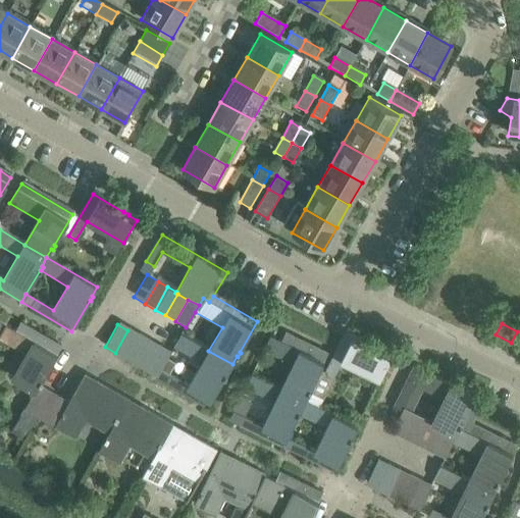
[(42,379),(53,360),(60,349),(18,325),(15,331),(6,326),(0,335),(0,339),(27,354),(12,378),(35,392),(23,410),(36,416),(48,394),(38,387),(40,384),(41,384),(43,380),(42,379)]
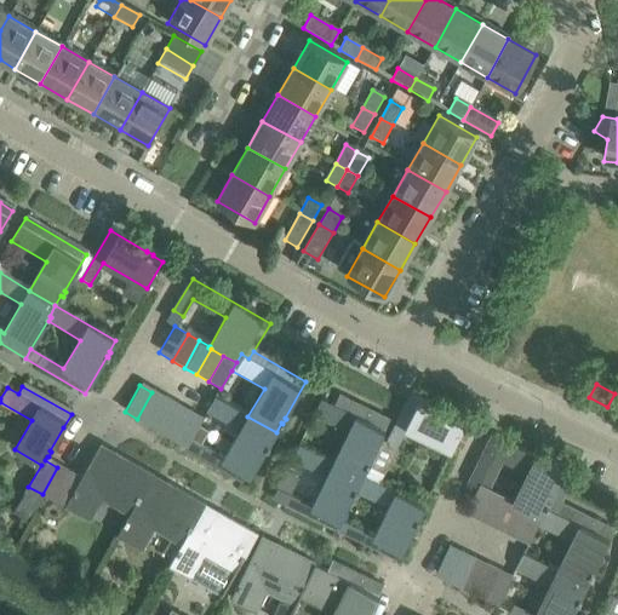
[(149,426),(165,400),(152,392),(137,419),(149,426)]
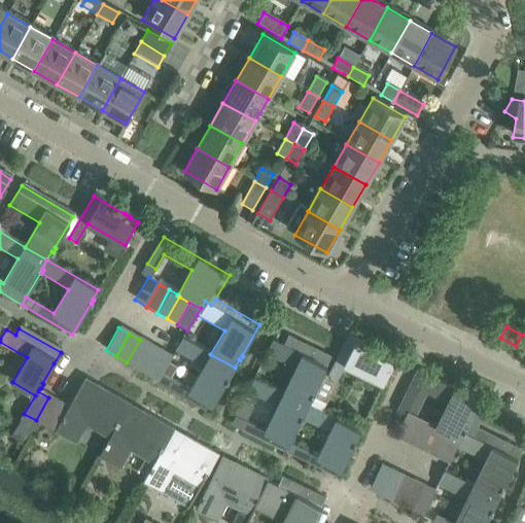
[(229,377),(235,368),(210,354),(181,338),(174,351),(203,368),(189,390),(171,380),(167,388),(208,412),(226,381),(228,382),(230,378),(229,377)]
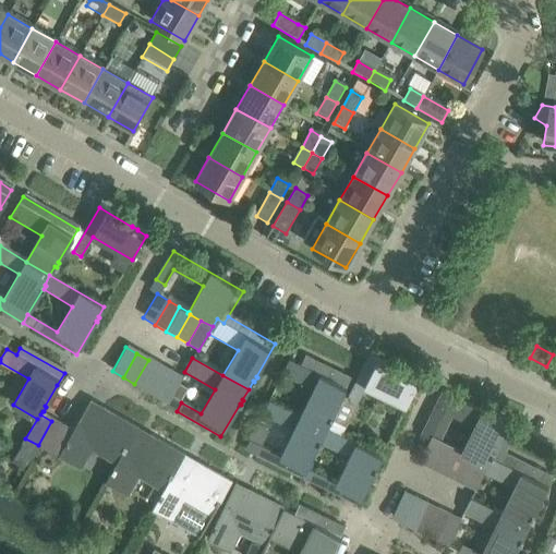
[(402,374),(369,358),(348,399),(341,396),(333,413),(335,414),(331,421),(345,428),(364,387),(406,407),(418,382),(408,377),(409,375),(403,373),(402,374)]
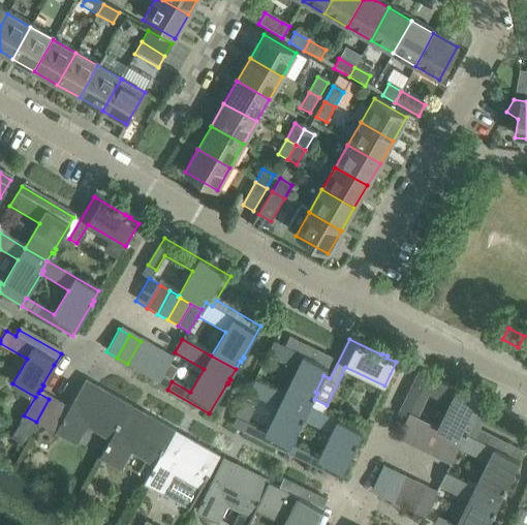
[(331,361),(287,340),(284,347),(273,341),(267,356),(298,370),(285,395),(308,406),(312,398),(314,399),(317,393),(315,392),(323,375),(331,361)]
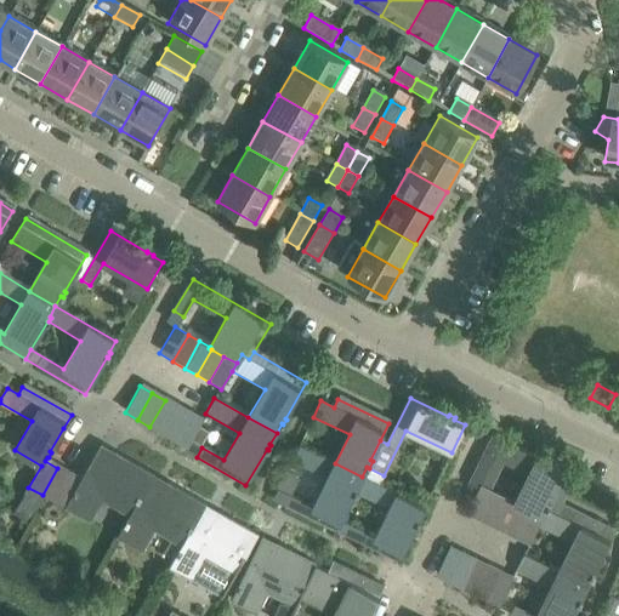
[(162,434),(177,408),(165,400),(149,427),(162,434)]
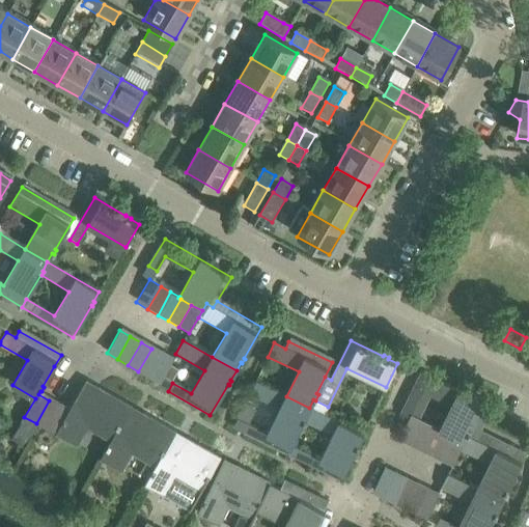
[(148,378),(162,355),(151,349),(138,371),(148,378)]
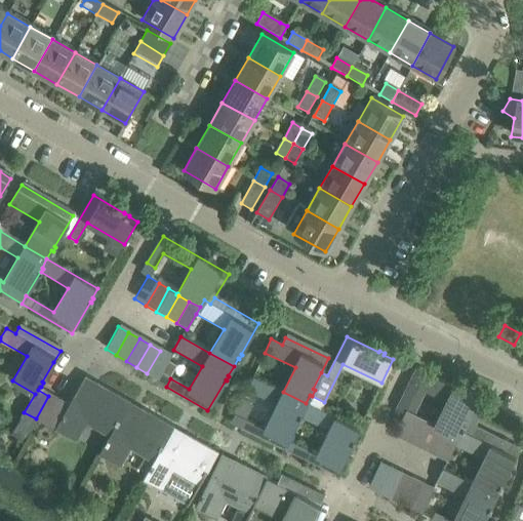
[(170,357),(160,351),(147,373),(158,379),(170,357)]
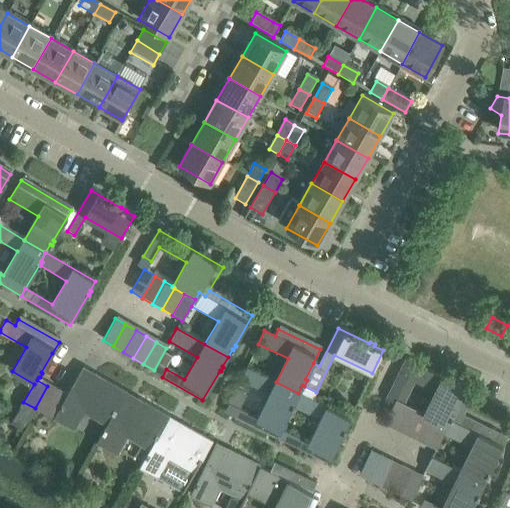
[(472,393),(406,361),(392,388),(400,392),(407,378),(435,392),(423,416),(424,417),(426,418),(437,423),(447,428),(451,421),(457,424),(461,417),(472,393)]
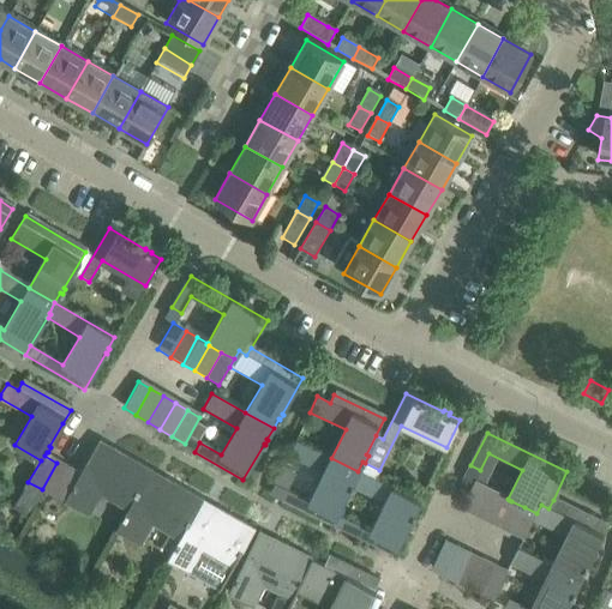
[(351,487),(353,488),(355,482),(353,481),(358,471),(331,458),(297,440),(289,456),(324,472),(310,502),(287,490),(282,501),(331,525),(351,487)]
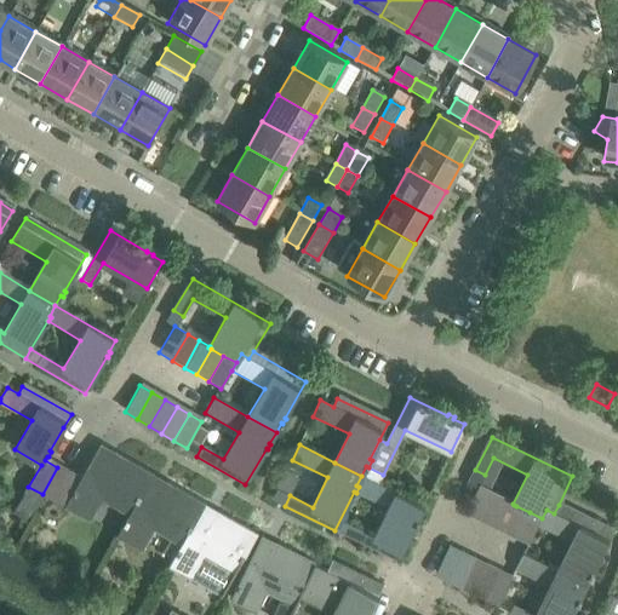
[(152,478),(113,455),(99,448),(80,481),(68,473),(53,500),(89,521),(102,500),(130,516),(152,478)]
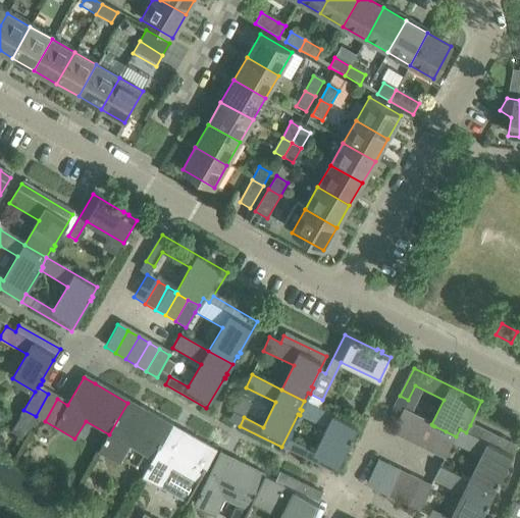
[(45,421),(57,399),(48,394),(36,416),(45,421)]
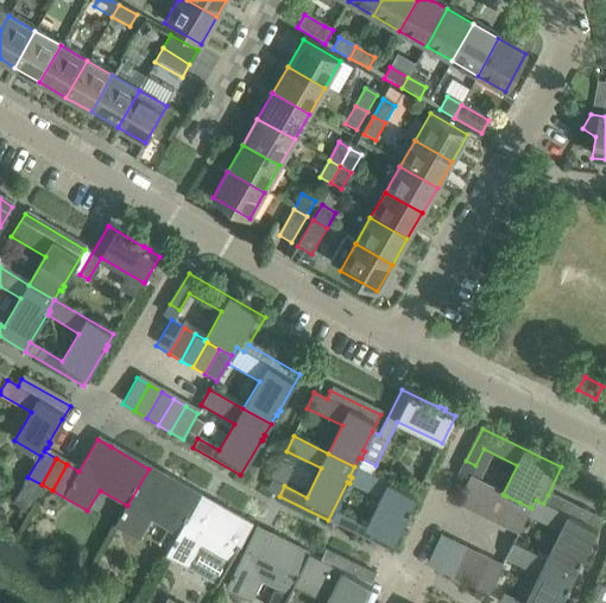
[(345,516),(340,526),(390,550),(408,513),(409,513),(411,508),(410,507),(416,496),(354,467),(349,476),(352,477),(349,483),(380,499),(366,527),(345,516)]
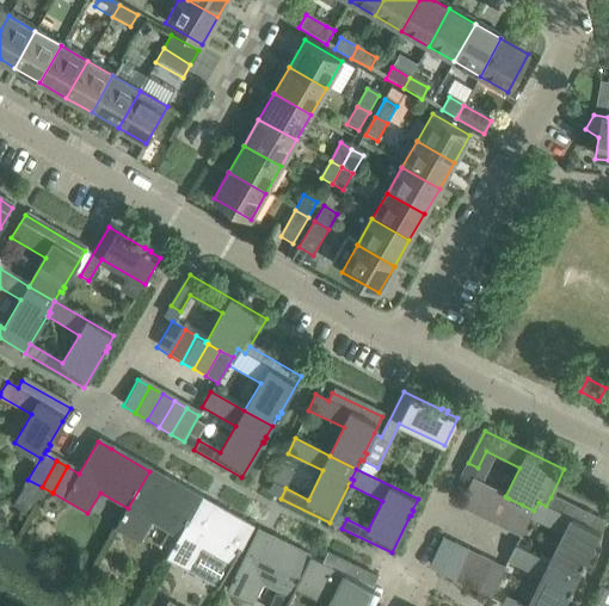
[(201,500),(149,471),(128,508),(116,530),(139,543),(152,521),(179,537),(201,500)]
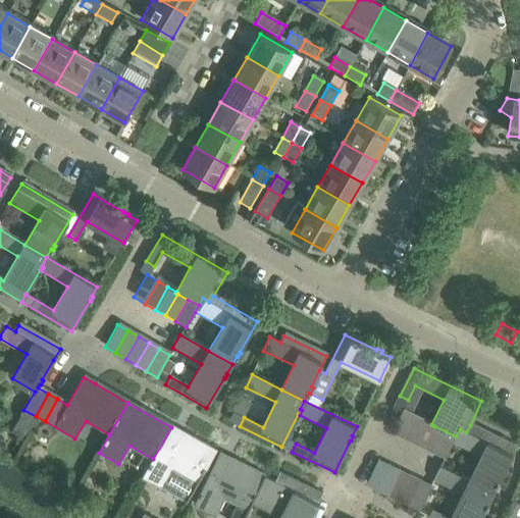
[(403,438),(414,415),(403,410),(391,433),(403,438)]
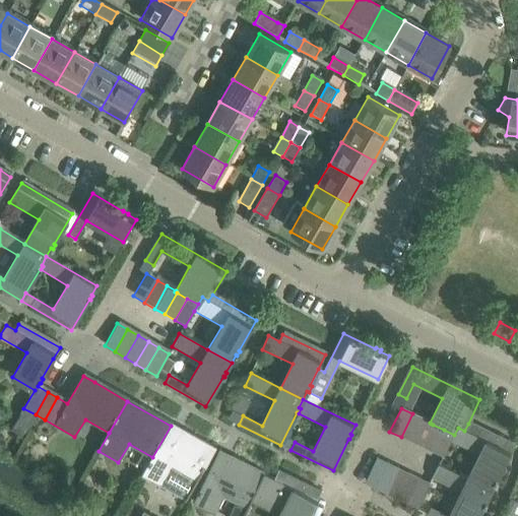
[(23,440),(37,417),(23,409),(10,432),(23,440)]
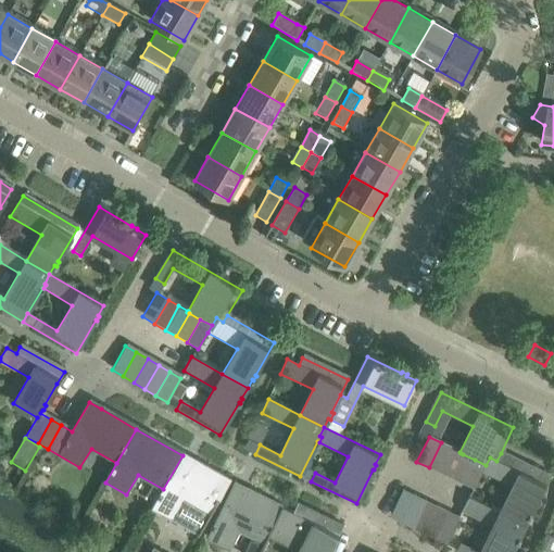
[(440,473),(452,448),(441,442),(429,467),(440,473)]
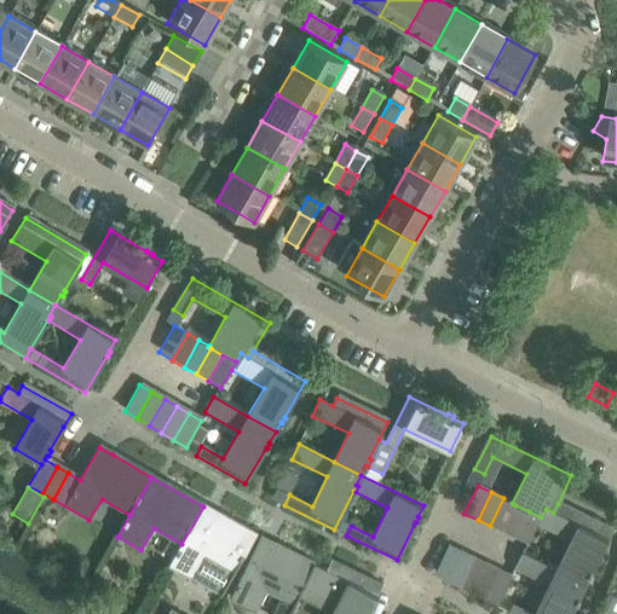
[(502,533),(515,505),(513,504),(512,503),(503,498),(490,526),(502,533)]
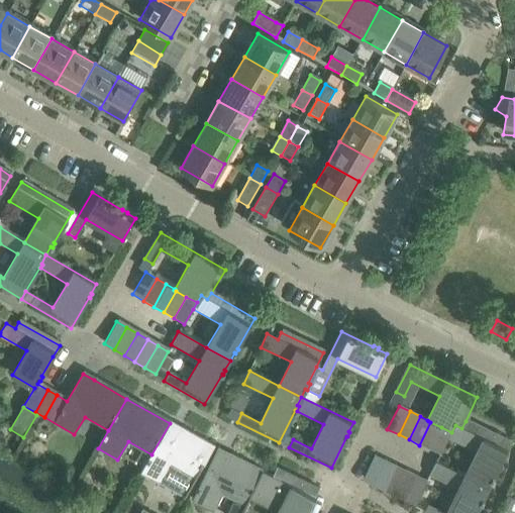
[(494,476),(510,443),(466,421),(461,428),(455,425),(451,432),(448,438),(478,452),(466,477),(488,488),(492,480),(493,481),(495,476),(494,476)]
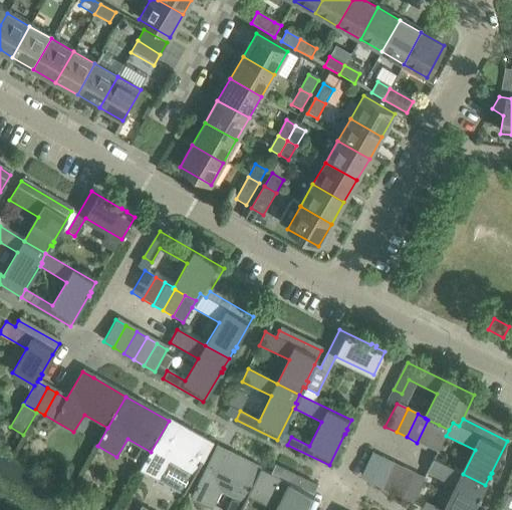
[(427,447),(439,425),(428,420),(417,443),(427,447)]
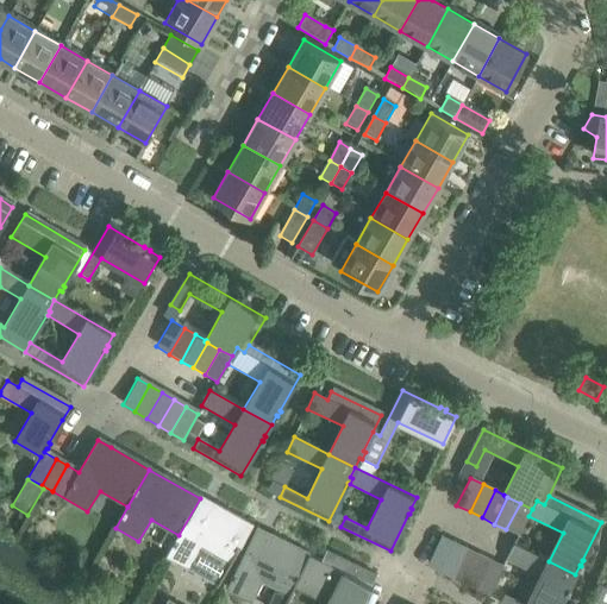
[(251,528),(200,498),(179,535),(166,557),(218,586),(251,528)]
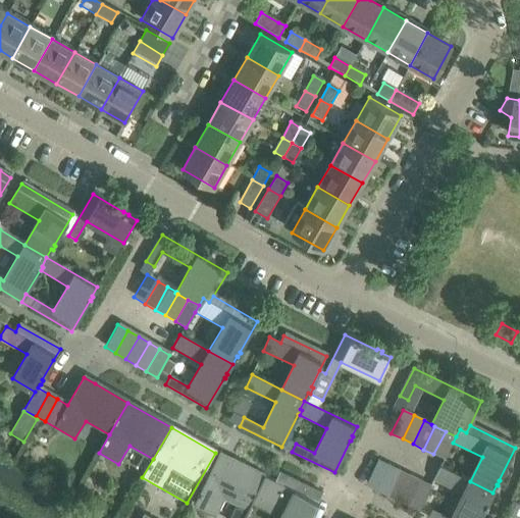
[(446,431),(433,454),(445,460),(453,443),(456,436),(446,431)]
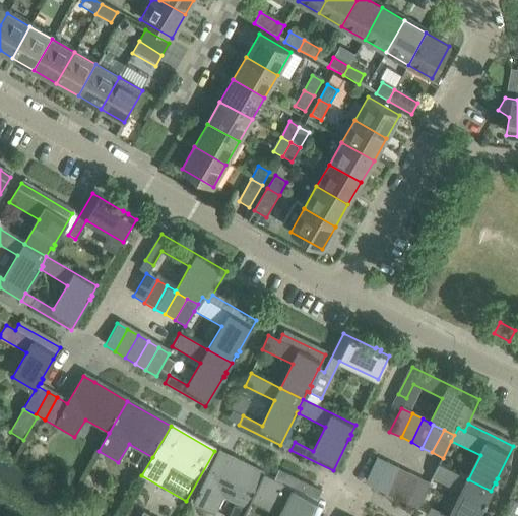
[(217,453),(209,471),(193,504),(215,514),(224,497),(236,502),(229,515),(243,515),(247,508),(249,509),(258,489),(265,475),(217,453)]
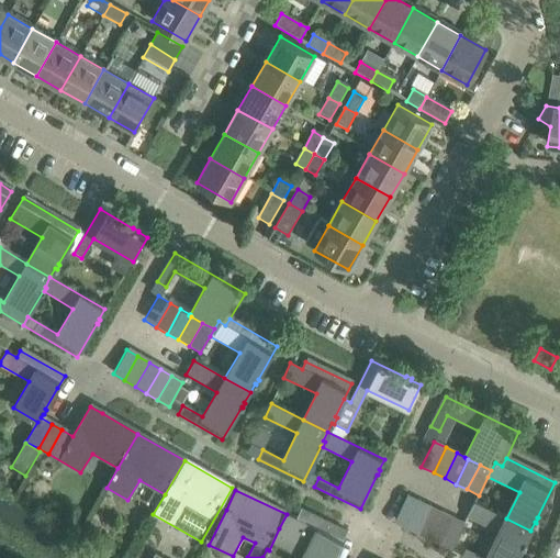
[(406,528),(418,503),(406,497),(393,523),(406,528)]
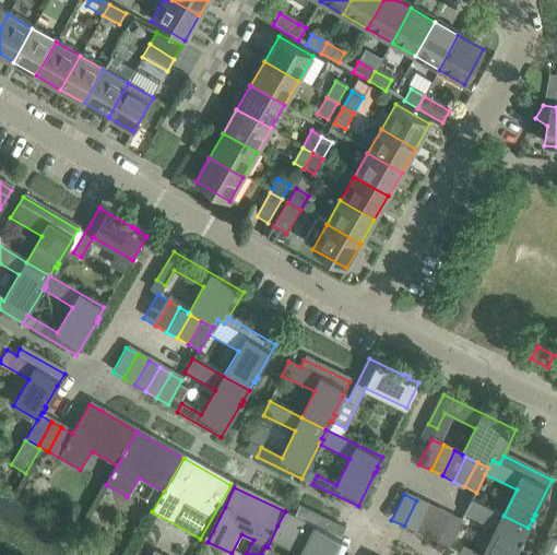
[(522,539),(528,528),(504,516),(471,499),(464,515),(496,531),(485,554),(476,554),(462,546),(459,554),(514,554),(520,544),(521,544),(523,540),(522,539)]
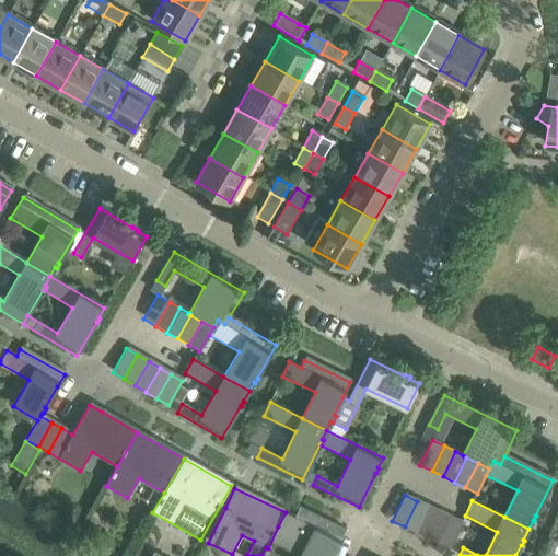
[(416,532),(428,507),(417,501),(405,526),(416,532)]
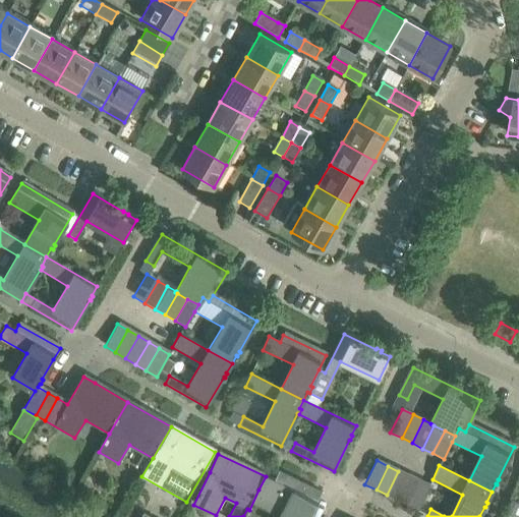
[(397,500),(409,476),(398,471),(387,495),(397,500)]
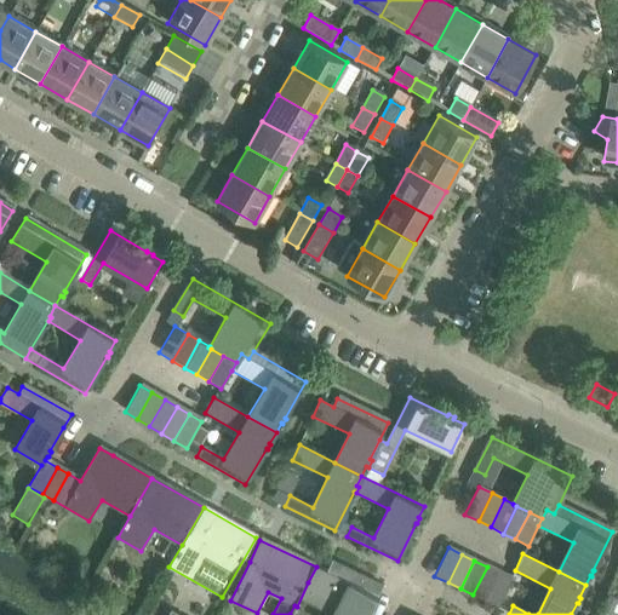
[(367,614),(382,588),(371,584),(331,564),(327,572),(316,567),(308,582),(342,598),(333,614),(367,614)]
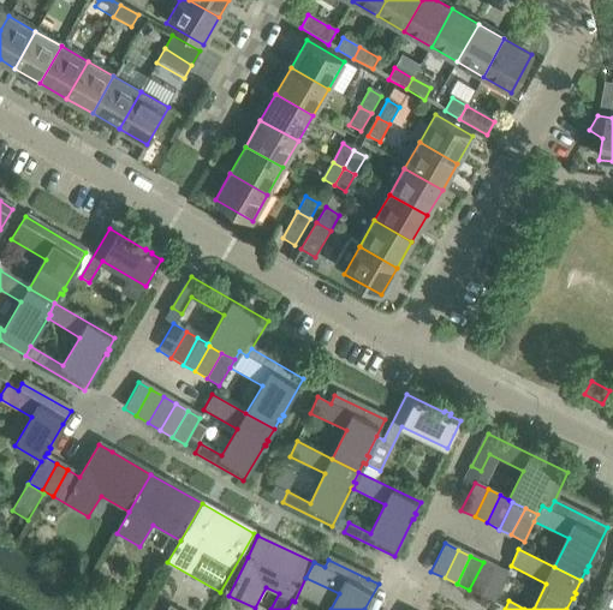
[(482,596),(495,568),(483,562),(469,590),(482,596)]
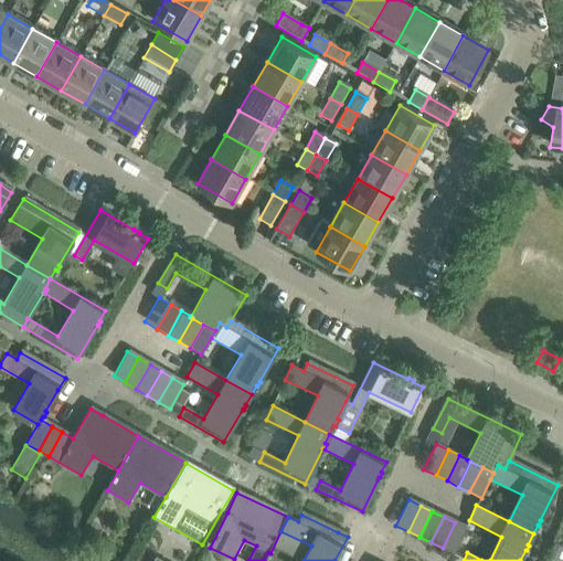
[(466,528),(455,522),(443,548),(454,553),(466,528)]
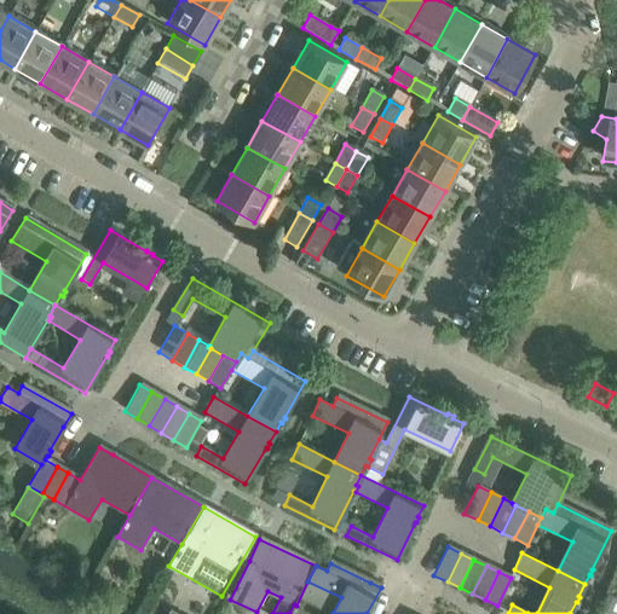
[(616,613),(616,597),(607,595),(601,610),(607,613),(616,613)]
